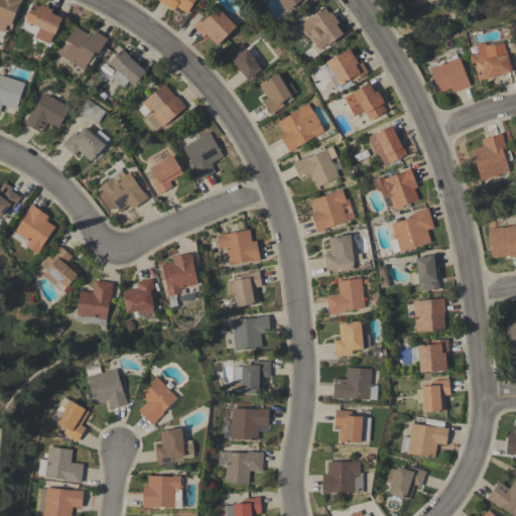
[(0,0),(20,0),(19,5),(18,4),(10,26),(4,23),(1,30),(0,29),(0,0)]
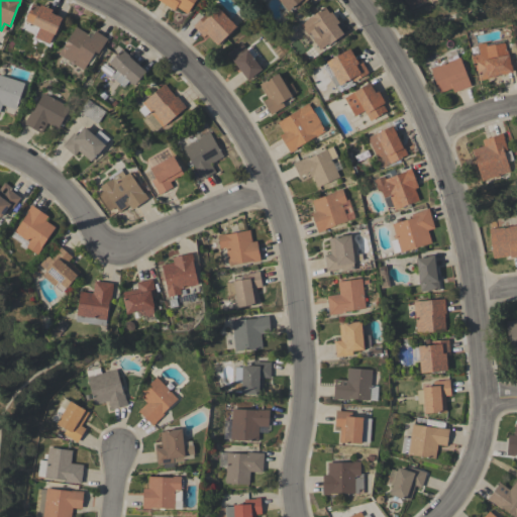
[(195,0),(186,14),(176,7),(174,10),(159,0),(195,0)]
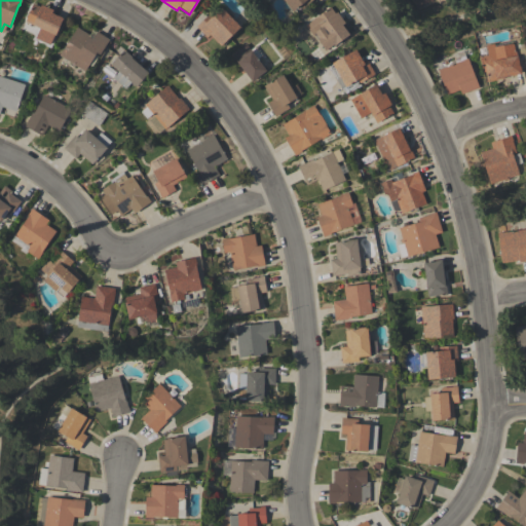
[(312,0),(308,3),(306,0),(293,11),(284,0),(312,0)]
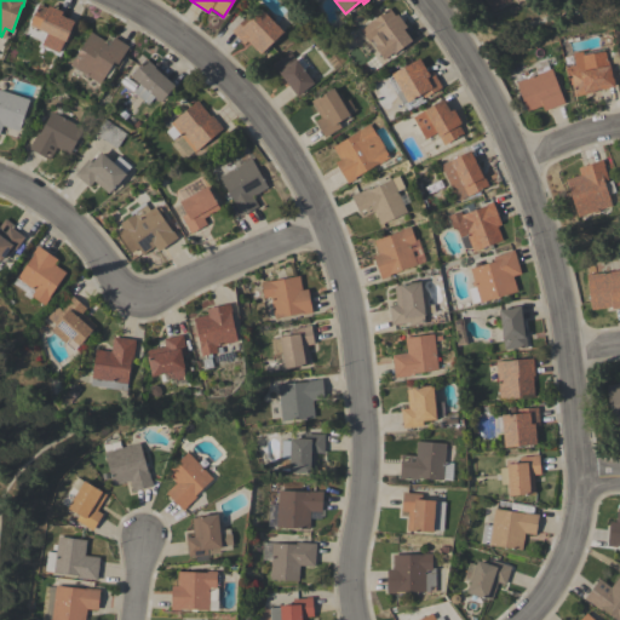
[(63,11),(61,15),(74,21),(65,41),(53,35),(49,46),(34,40),(35,38),(29,34),(30,32),(28,30),(30,26),(29,26),(38,4),(47,9),(49,5),(63,11)]
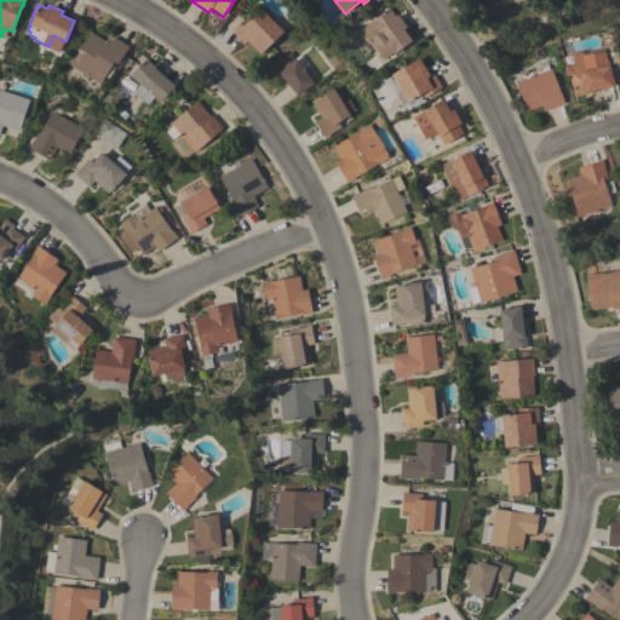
[(407,27),(403,29),(412,40),(392,53),(377,30),(380,27),(373,18),(389,7),(395,16),(397,13),(407,27)]
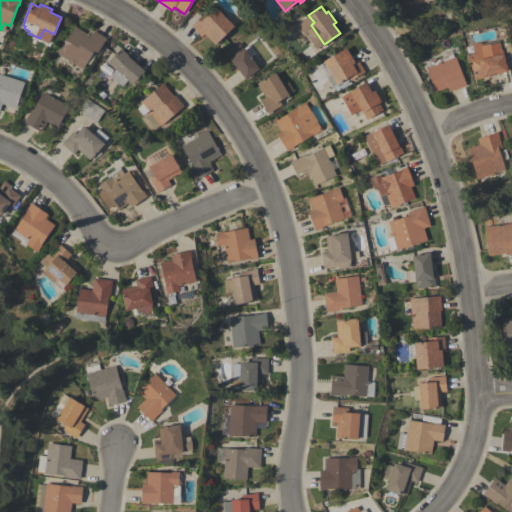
[(234,26),(215,45),(204,34),(201,36),(191,25),(203,13),(206,15),(215,7),(234,26)]
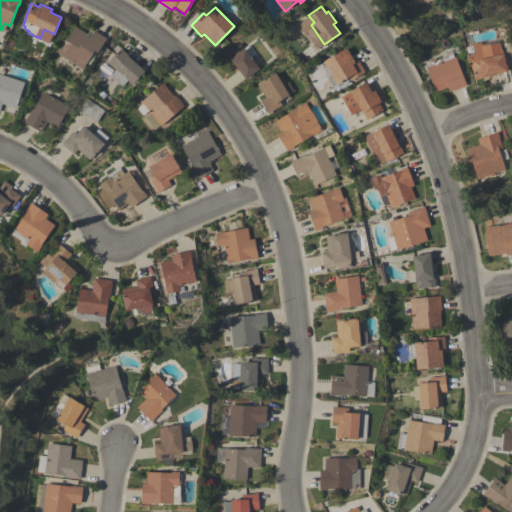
[(106,38),(97,53),(94,51),(82,69),(73,63),(72,65),(56,55),(75,26),(87,34),(86,35),(90,37),(94,30),(106,38)]
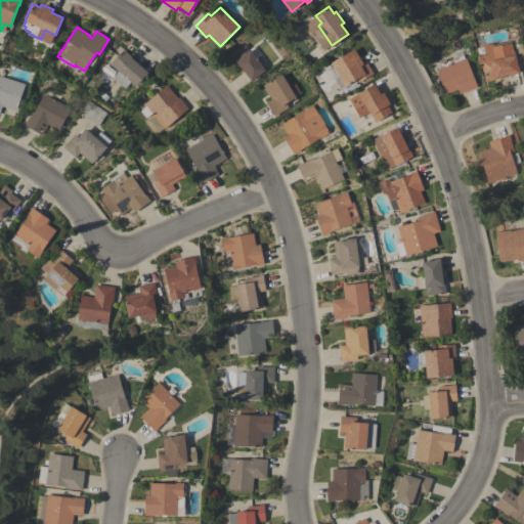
[(241,68),(239,69),(229,54),(234,50),(234,51),(245,43),(265,70),(255,78),(256,79),(251,82),(241,68)]
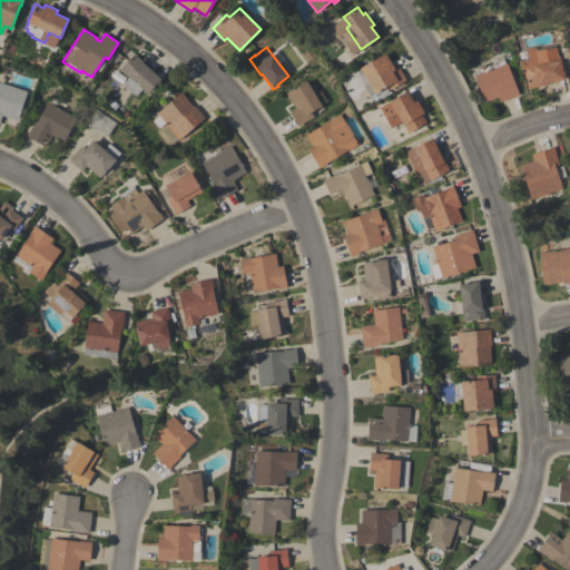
[(526,78),(524,78),(523,71),(526,71),(524,69),(521,69),(520,61),(528,60),(526,49),(536,47),(536,50),(556,47),(558,60),(560,60),(562,71),(563,71),(566,80),(546,84),(546,85),(528,88),(526,78)]
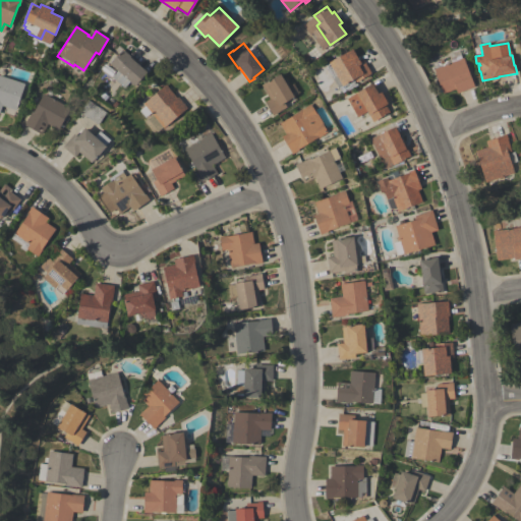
[(111,76),(117,70),(109,64),(121,49),(147,71),(134,85),(129,81),(124,88),(111,76)]
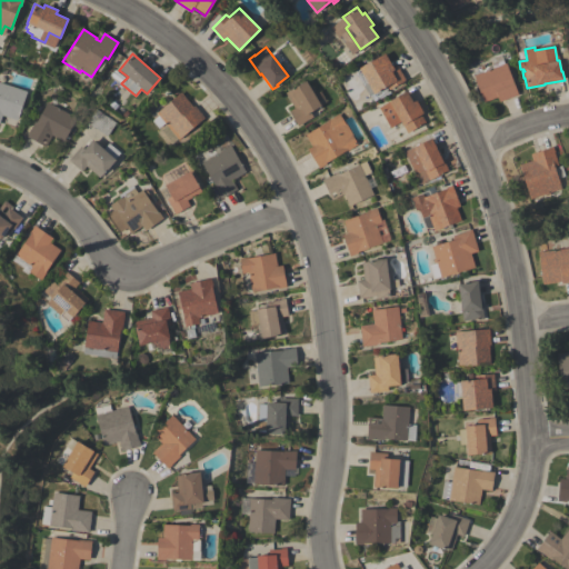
[(406,80),(389,90),(386,86),(385,86),(389,93),(377,100),(373,95),(369,97),(358,76),(362,73),(359,68),(385,53),(392,68),(397,66),(406,80)]
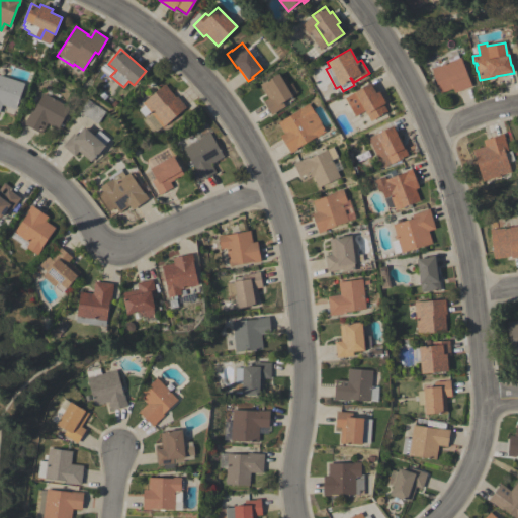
[(460,58),(471,86),(454,93),(452,88),(440,93),(431,69),(460,58)]
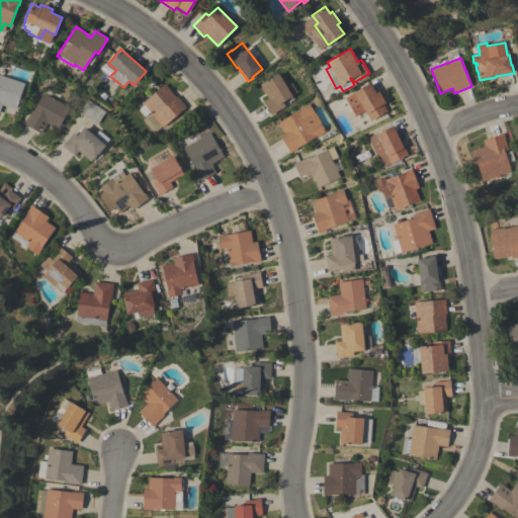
[(291,96),(282,102),(284,106),(270,114),(262,101),(267,98),(259,84),(278,73),(291,96)]
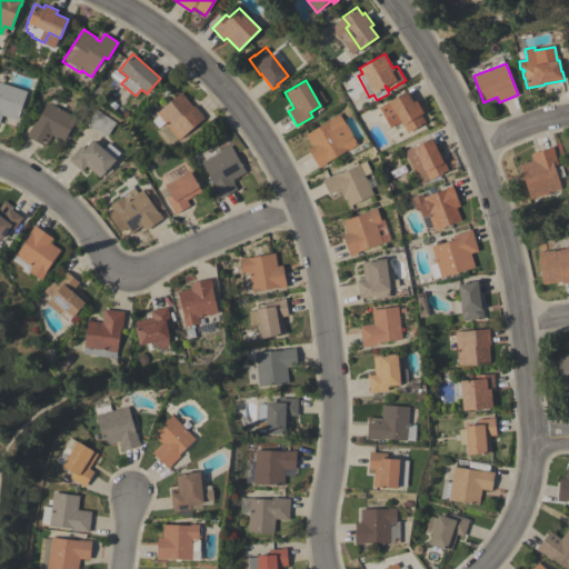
[(0,81),(27,91),(17,120),(2,115),(0,121),(0,81)]
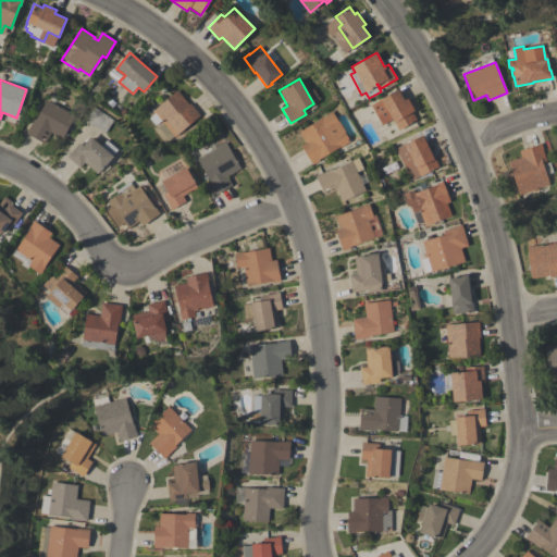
[(370,104),(397,89),(404,100),(407,98),(415,110),(411,112),(417,120),(398,131),(392,119),(382,125),(370,104)]
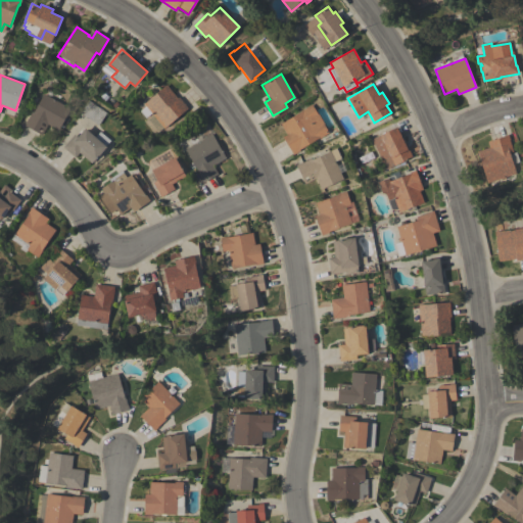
[(165,85),(177,98),(178,97),(188,108),(163,129),(151,113),(145,117),(139,110),(145,106),(143,103),(165,85)]
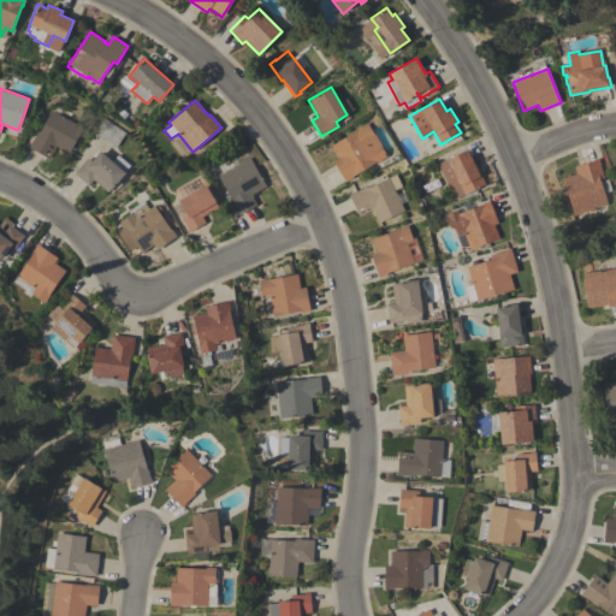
[(83,128),(69,153),(55,146),(49,159),(28,147),(37,130),(40,131),(51,110),(83,128)]
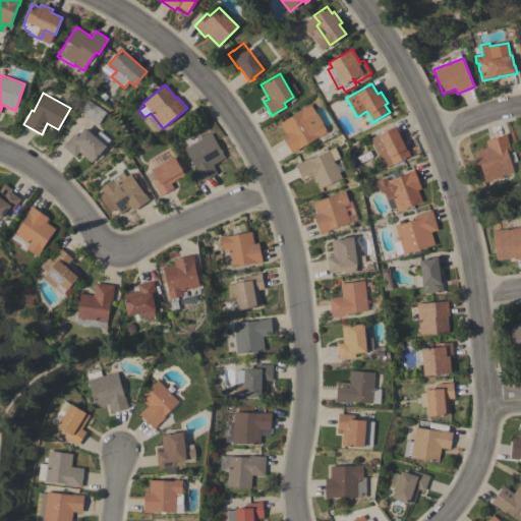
[(79,112),(88,100),(106,112),(98,124),(79,112)]
